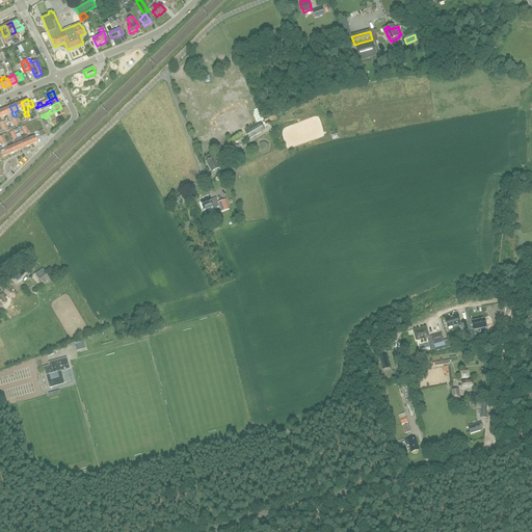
[(9,106),(4,109),(6,115),(11,112),(12,112),(9,106)]
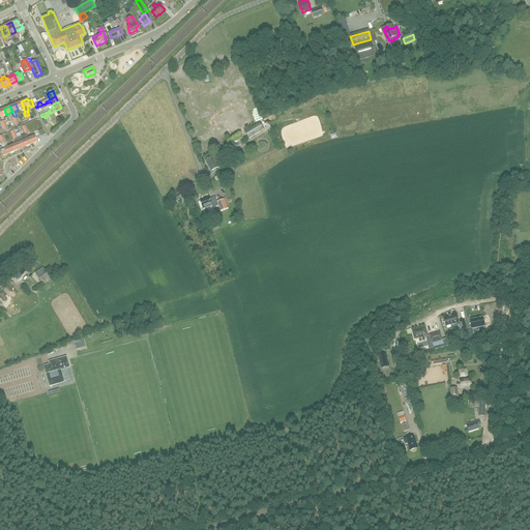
[(61,108),(55,111),(58,116),(64,113),(61,108)]
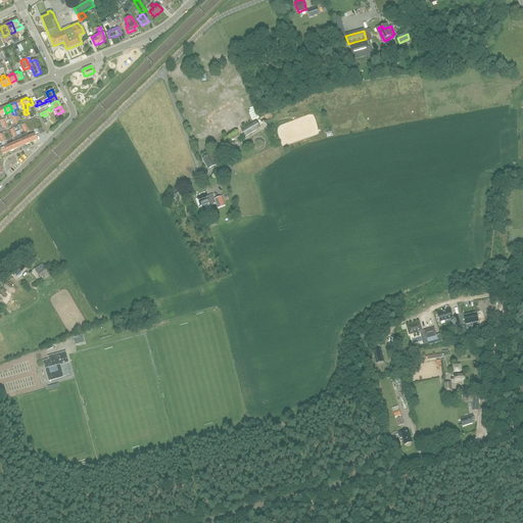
[(256,122),(242,130),(245,136),(259,128),(256,122)]
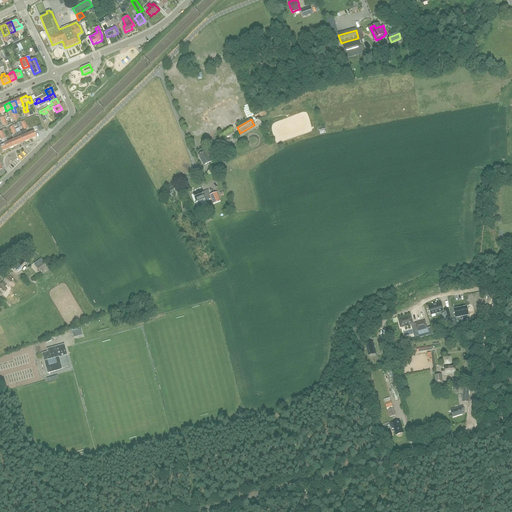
[(15,129),(11,131),(13,134),(13,135),(15,134),(19,144),(25,142),(22,136),(19,137),(17,133),(16,133),(15,129)]
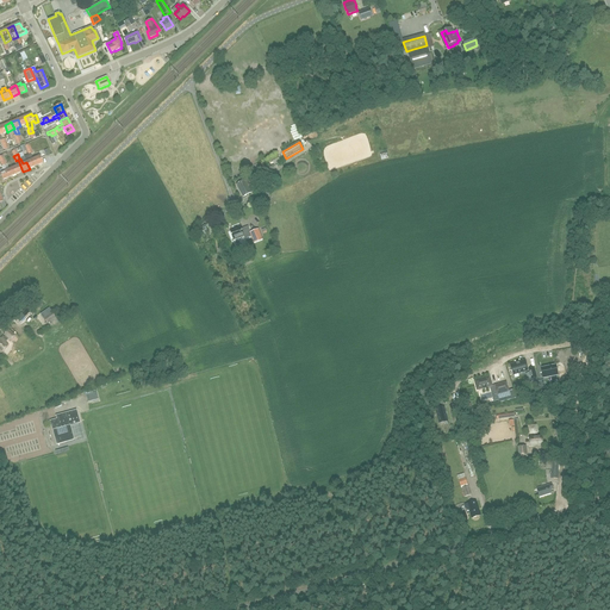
[(29,155),(24,156),(26,162),(30,169),(36,166),(33,159),(31,154),(29,155)]
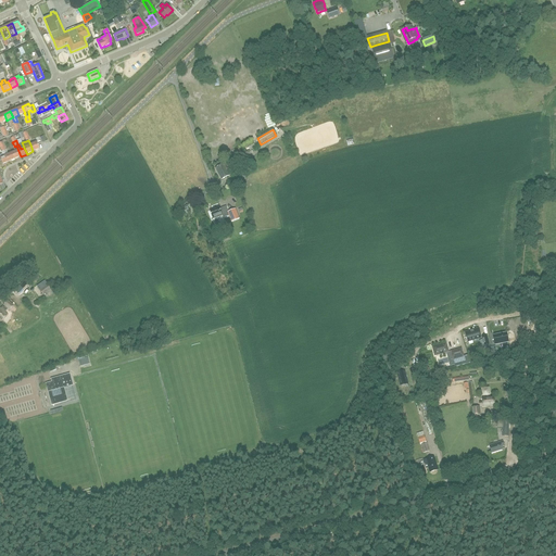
[(30,144),(33,151),(39,149),(36,142),(30,144)]
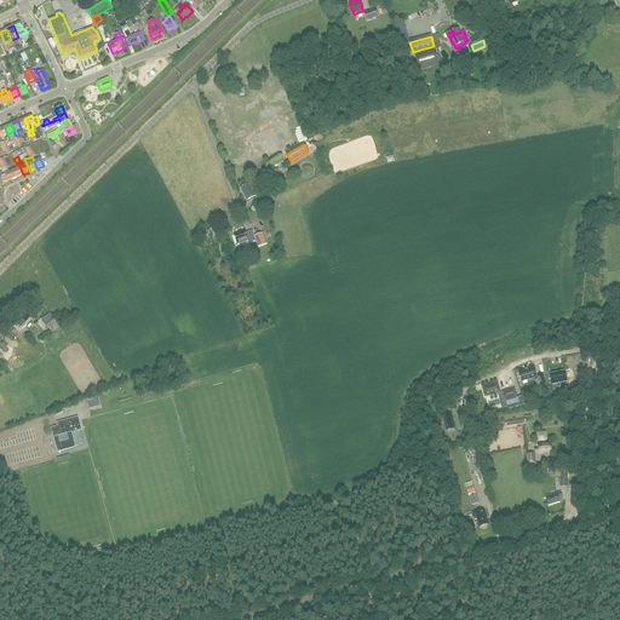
[(5,162),(0,164),(3,168),(4,168),(10,181),(16,177),(13,170),(7,173),(5,168),(7,167),(5,162)]
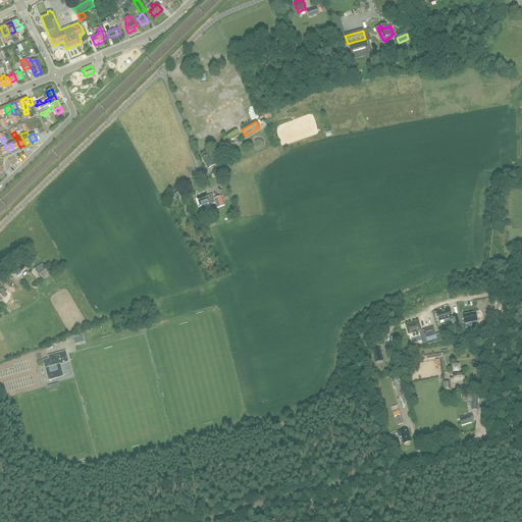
[(14,142),(11,143),(13,149),(19,147),(15,137),(13,138),(13,137),(12,138),(14,142)]
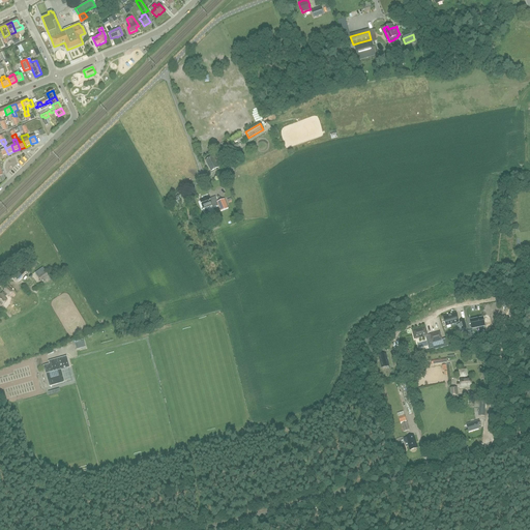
[(213,156),(205,160),(211,171),(218,167),(215,160),(217,159),(225,156),(223,151),(215,155),(213,156)]
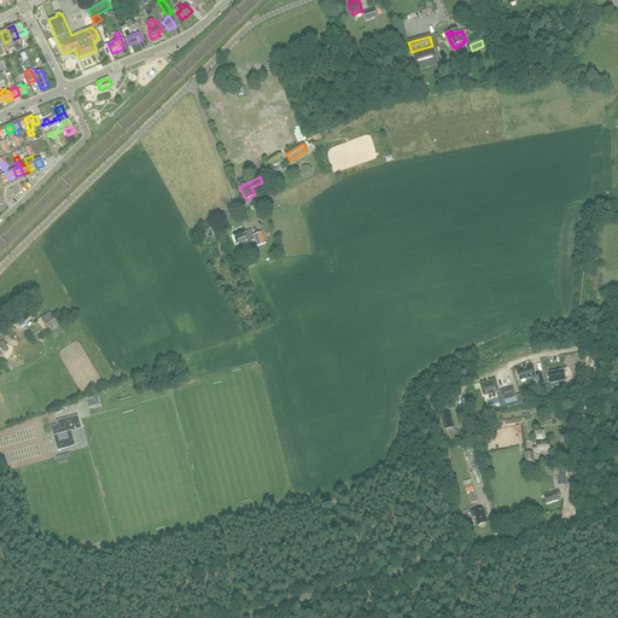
[(251,229),(245,232),(244,229),(233,234),(237,244),(248,239),(246,235),(250,234),(252,240),(255,239),(257,246),(267,243),(262,232),(254,235),(251,229)]
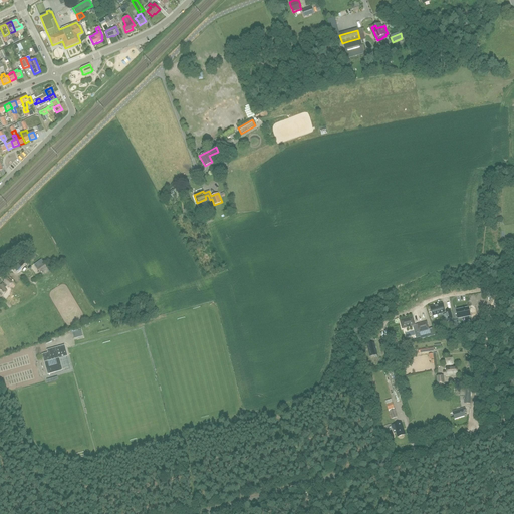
[(25,262),(22,259),(16,267),(19,269),(25,262)]
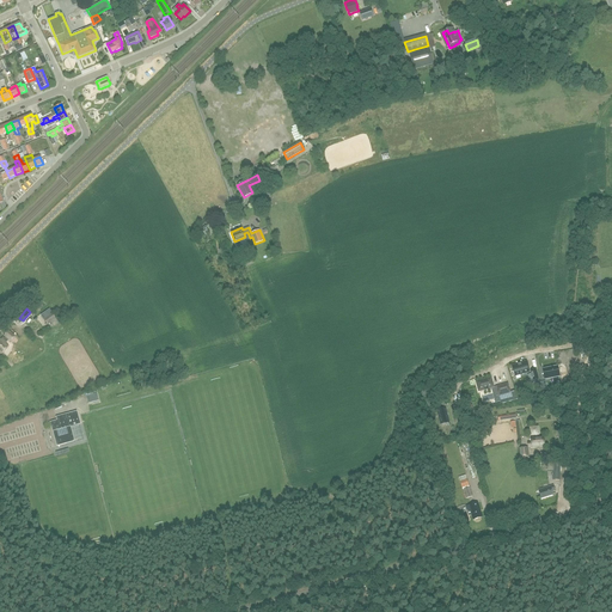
[(42,317),(47,325),(53,322),(54,323),(57,320),(51,312),(50,313),(50,311),(42,317)]
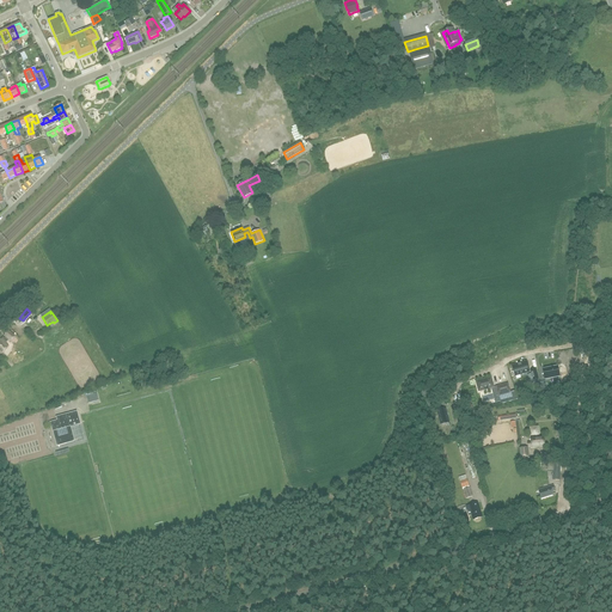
[(4,336),(1,340),(10,348),(13,343),(19,336),(12,330),(11,331),(8,330),(4,336)]
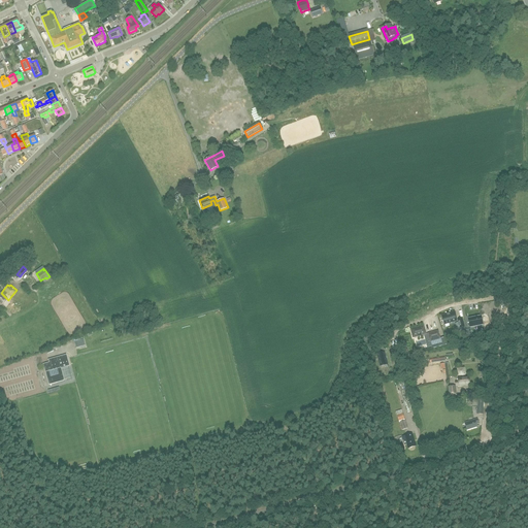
[(0,292),(0,304),(1,305),(2,306),(8,300),(1,293),(0,292)]
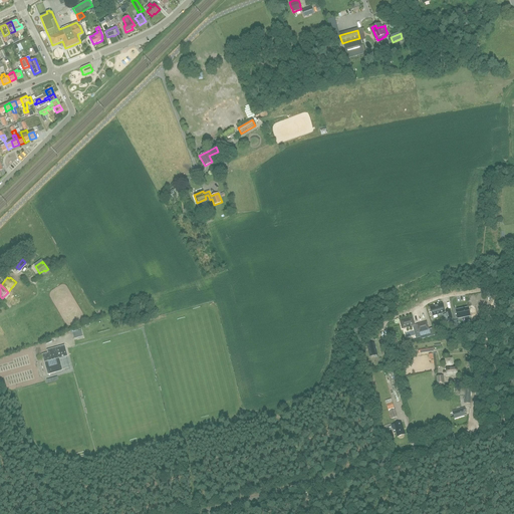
[(445,312),(442,304),(430,307),(433,315),(445,312)]
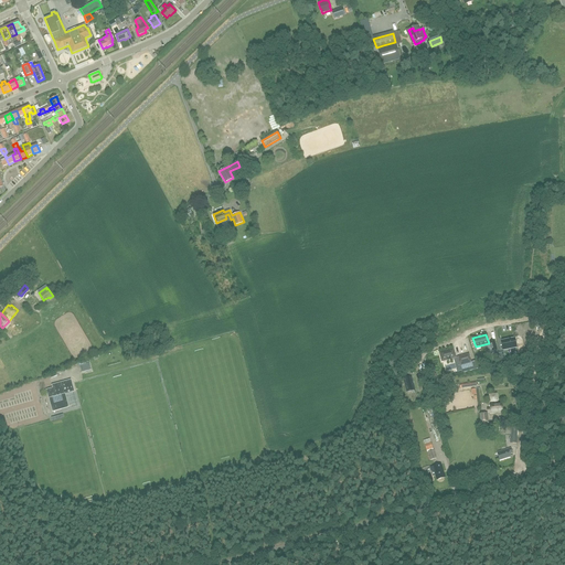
[(516,347),(514,340),(510,341),(510,339),(503,341),(503,343),(501,343),(502,350),(516,347)]
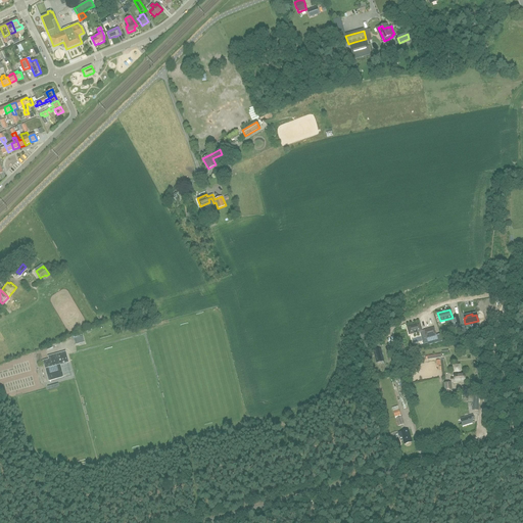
[(407,326),(409,335),(423,331),(420,322),(407,326)]
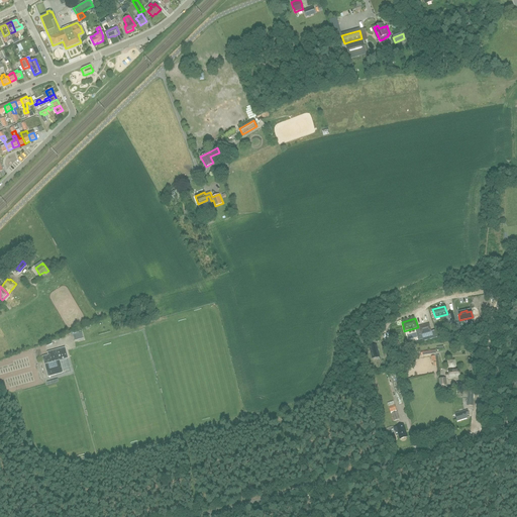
[(431,331),(429,323),(418,326),(421,334),(431,331)]
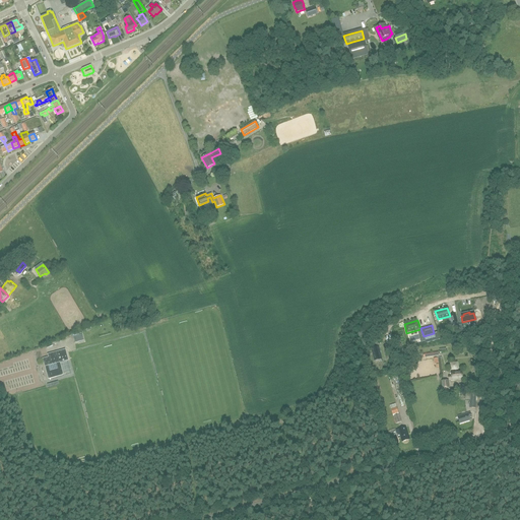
[(438,332),(434,333),(424,336),(425,343),(440,339),(438,332)]
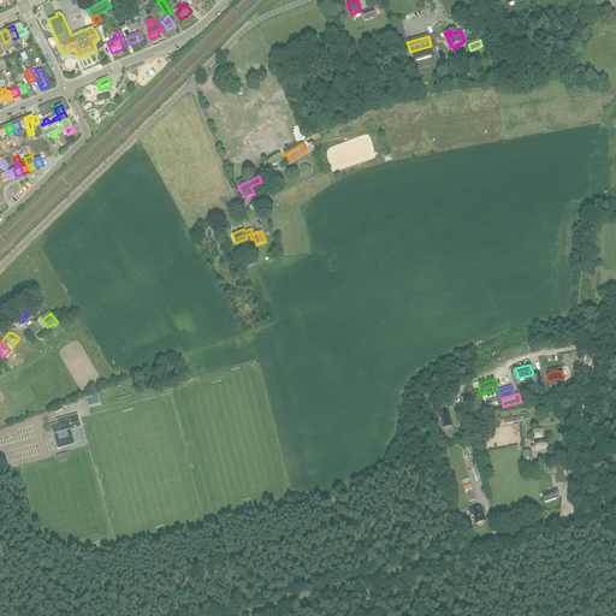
[(89,406),(100,403),(98,396),(87,400),(89,406)]
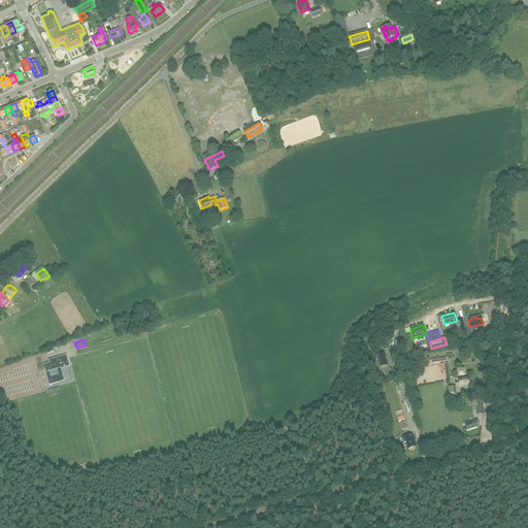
[(48,384),(64,381),(60,367),(69,365),(66,355),(48,360),(50,363),(43,364),(45,372),(48,384)]
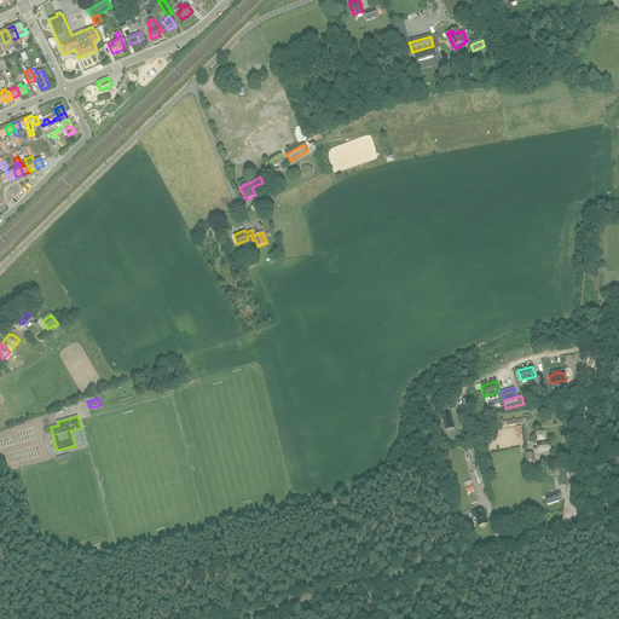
[(538,452),(550,451),(550,441),(543,443),(543,439),(544,439),(543,432),(537,433),(537,440),(542,439),(542,443),(537,443),(537,447),(533,447),(534,452),(538,452)]
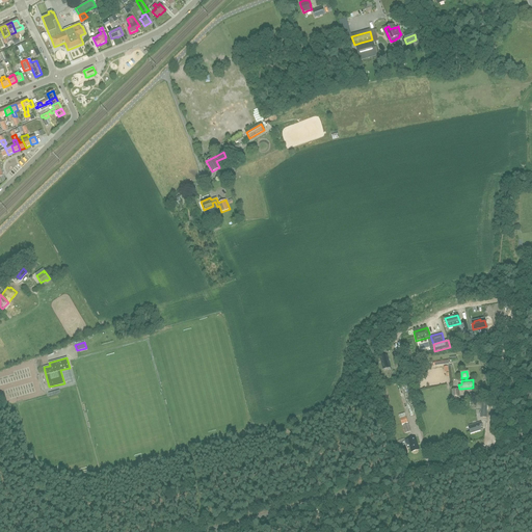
[(475,409),(480,409),(480,418),(487,418),(487,401),(475,401),(475,409)]
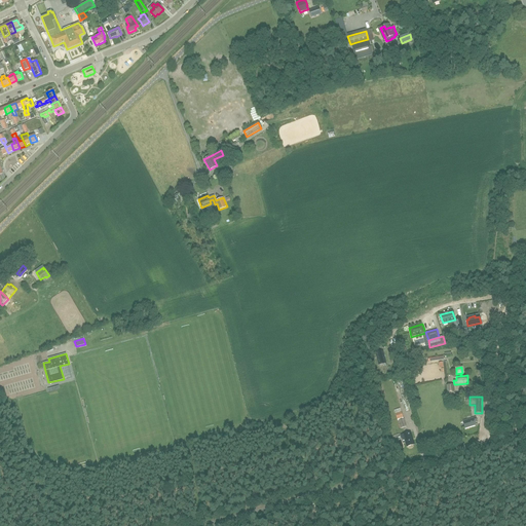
[(404,419),(400,408),(393,410),(398,421),(399,421),(401,428),(407,426),(404,419)]
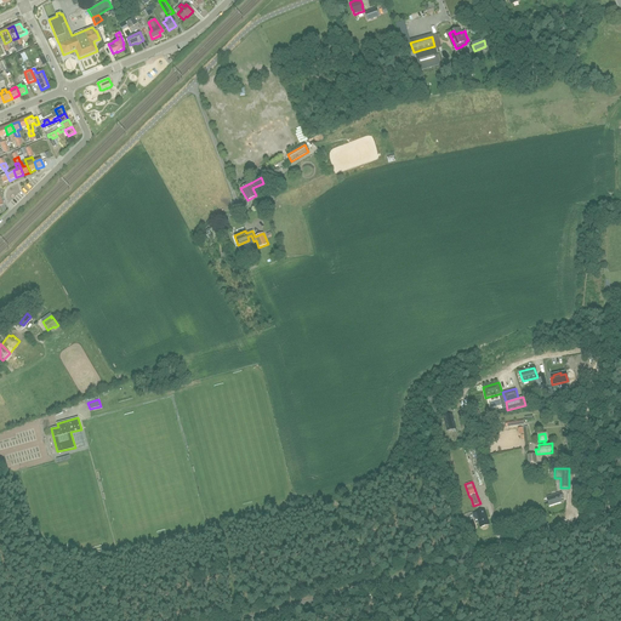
[(562,493),(558,494),(546,497),(548,506),(562,502),(560,499),(564,497),(562,493)]
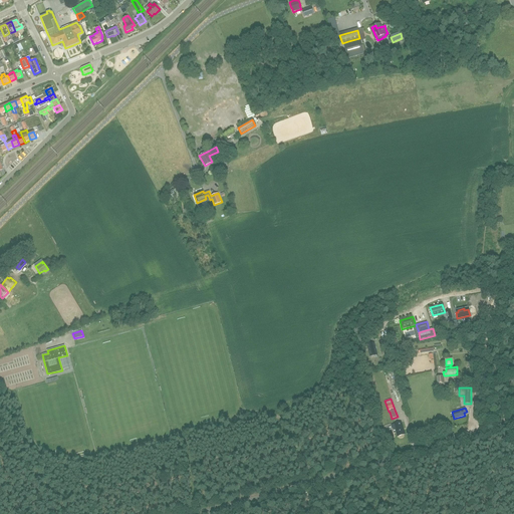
[(405,434),(401,422),(394,425),(395,428),(393,429),(394,433),(397,432),(398,437),(405,434)]
